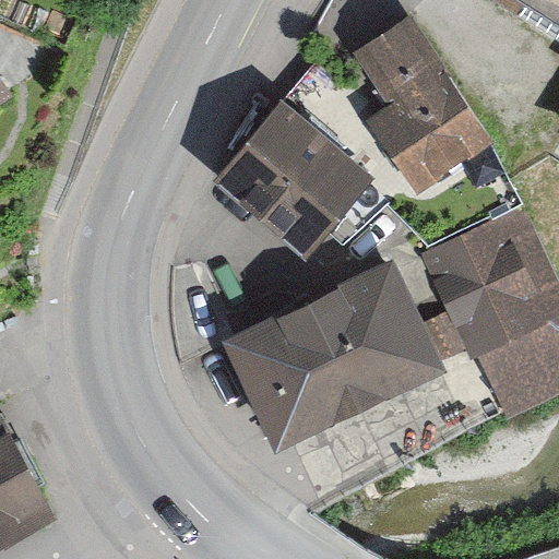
[(558,0),(491,0),(558,43),(558,0)]
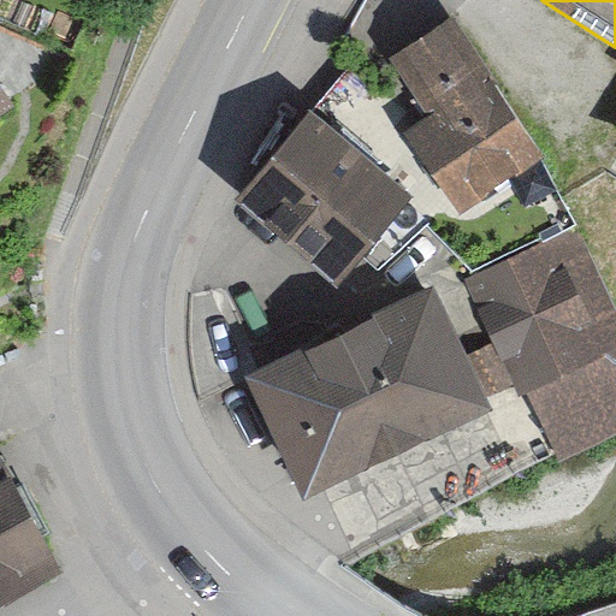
[(548,160),(455,16),(391,58),(426,116),(406,131),(465,213),(548,160)]
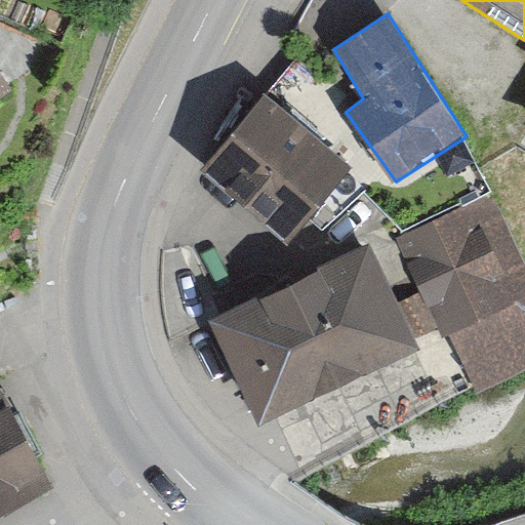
[(0,97),(12,88),(0,68),(0,97)]
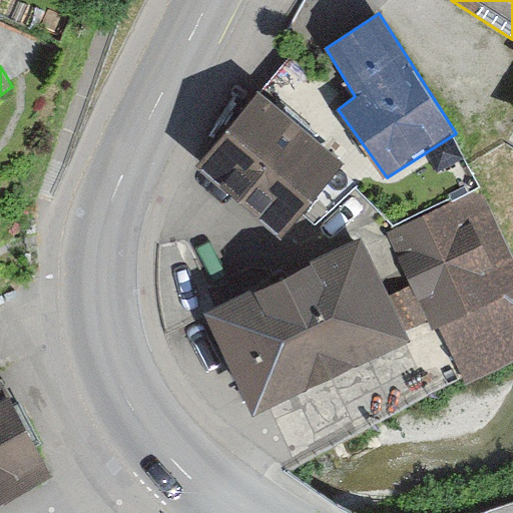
[(299,123),(262,90),(198,163),(280,236),(302,210),(316,224),(360,186),(337,169),(343,162),(299,123)]
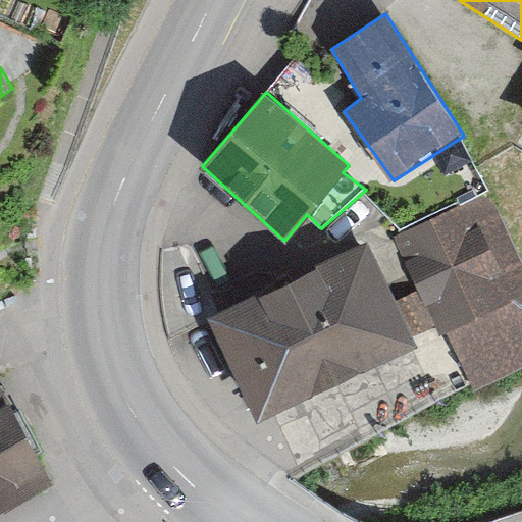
[(521,366),(521,260),(489,197),(394,237),(420,292),(398,302),(411,331),(435,324),(440,333),(448,330),(472,379),(477,389),(521,366)]
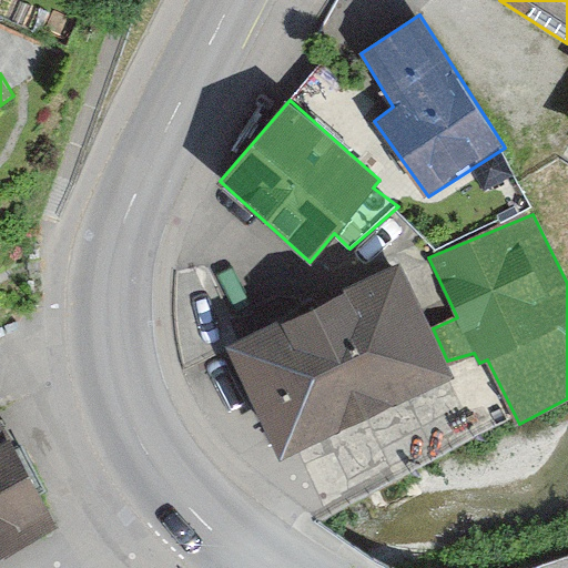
[(433,328),(402,262),(232,344),(275,438),(282,455),(297,447),(338,428),(455,372),(447,361),(433,328)]
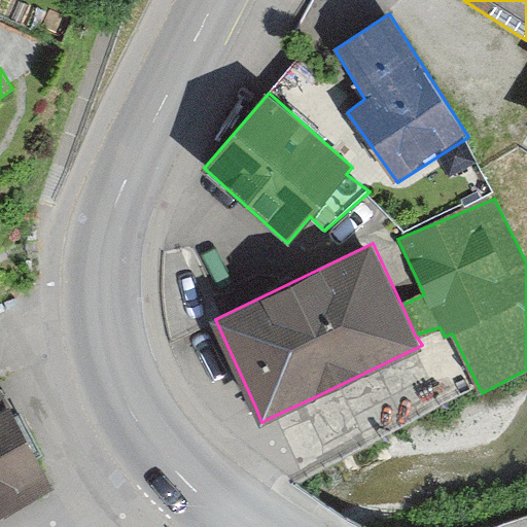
[(27,432),(2,388),(0,388),(0,517),(57,489),(27,432)]
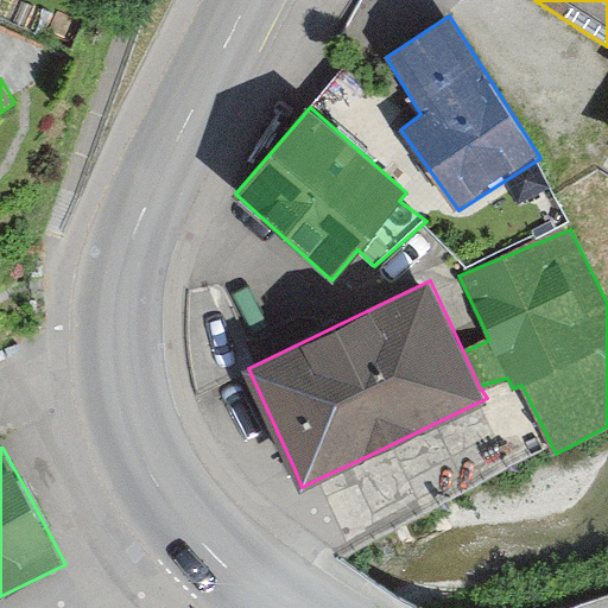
All buildings are outlined.
